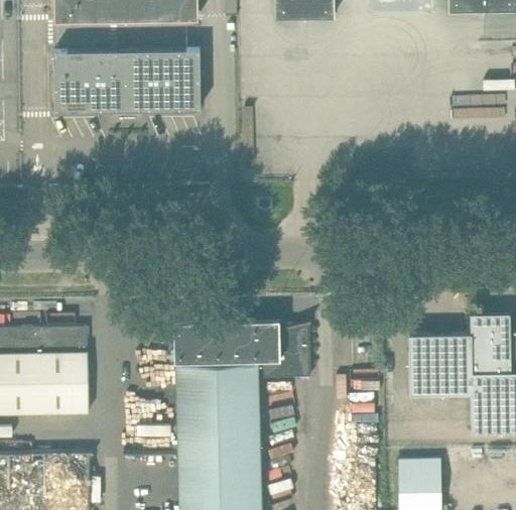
[(54,0),(55,22),(198,20),(197,0),(54,0)]
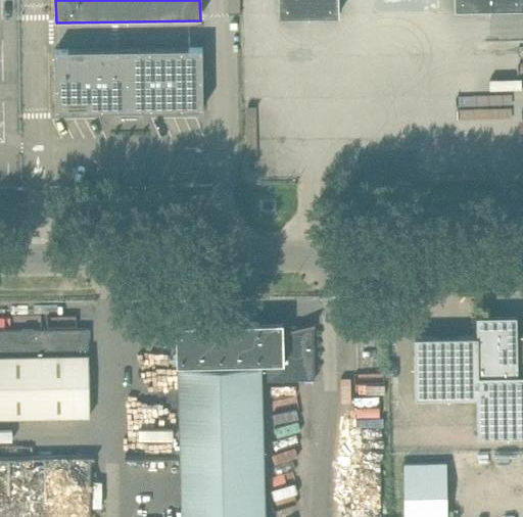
[(279,0),(279,19),(338,18),(338,0),(279,0)]
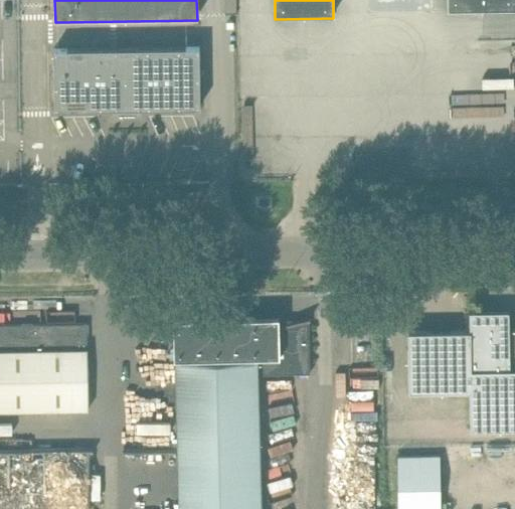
[(514,0),(447,0),(448,17),(514,15),(514,0)]
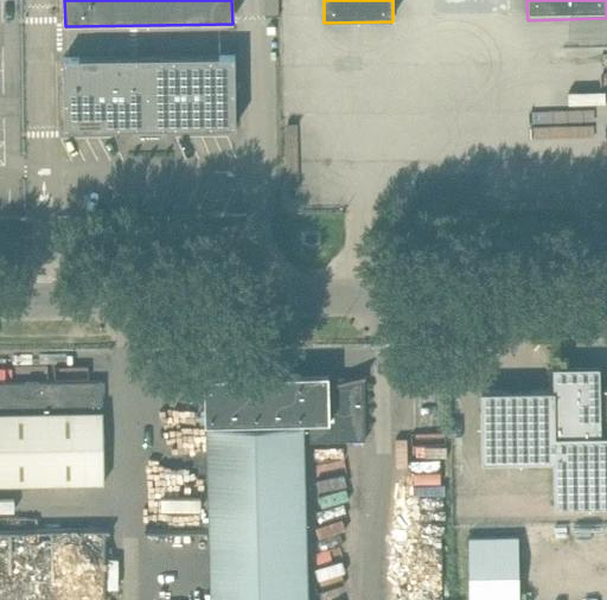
[(166,133),(236,132),(235,62),(63,64),(64,134),(134,133),(134,134),(166,134),(166,133)]
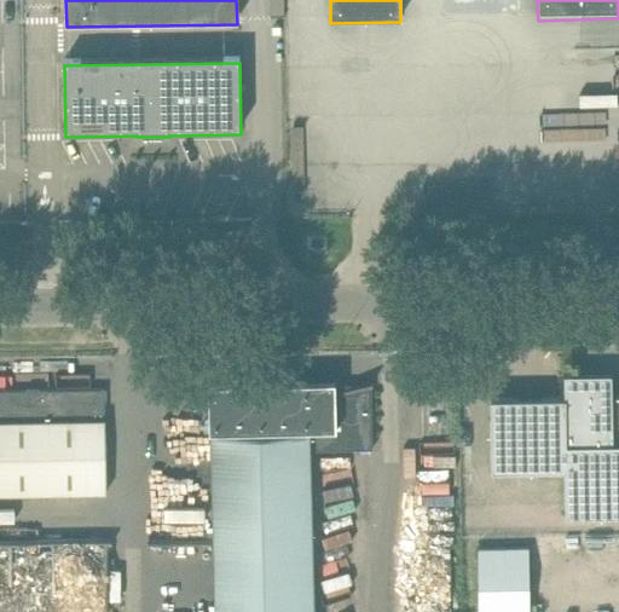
[(618,402),(612,403),(612,394),(612,380),(596,380),(563,380),(563,396),(565,403),(490,404),(491,477),(563,475),(565,523),(618,520),(618,402)]
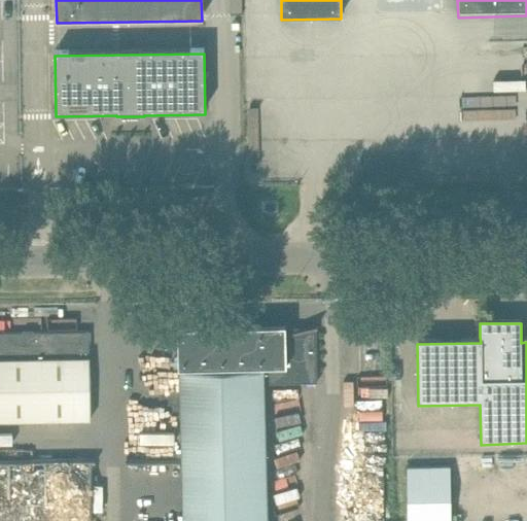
[(285,330),(177,332),(178,373),(267,371),(286,370),(285,340),(285,330)]
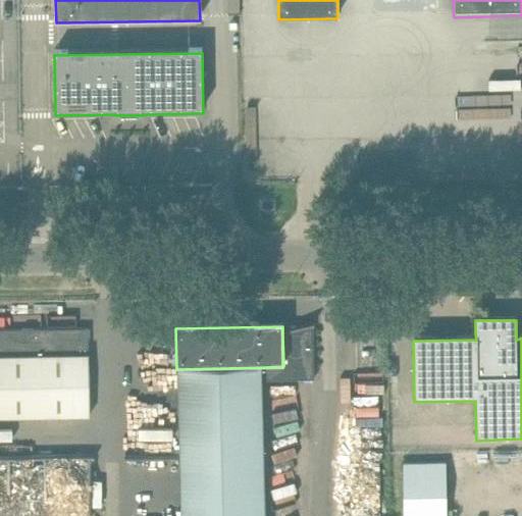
[(314,327),(282,337),(283,366),(264,367),(265,384),(314,382),(313,328),(314,328),(314,327)]
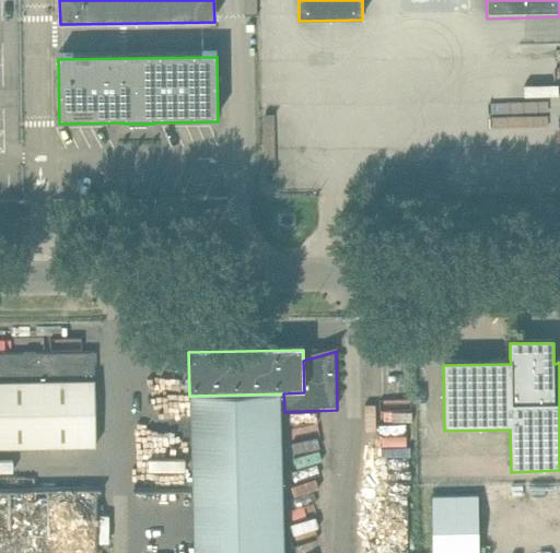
[(0,451),(95,450),(94,357),(0,359),(0,451)]
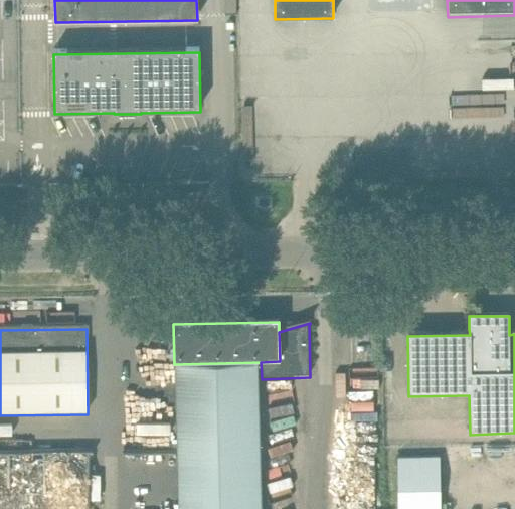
[(261,508),(258,385),(258,366),(175,368),(179,508),(261,508)]
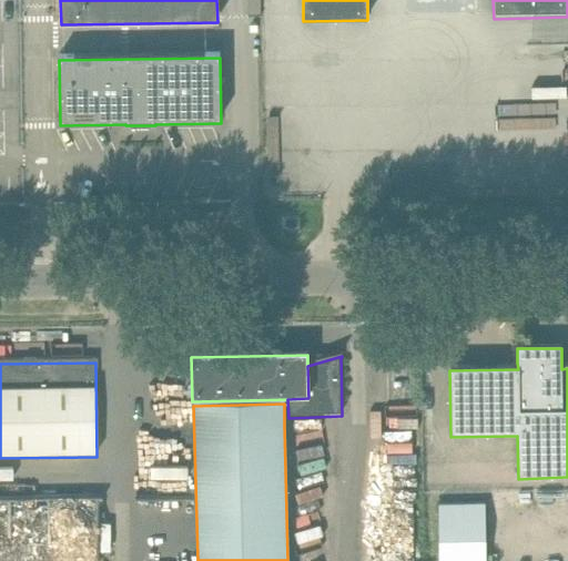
[(567,560),(567,505),(553,506),(438,508),(438,560),(567,560)]
